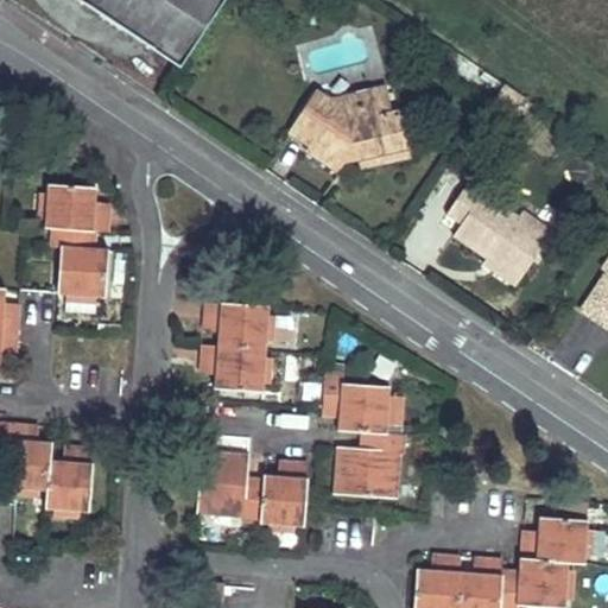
[(76,0),(178,67),(222,0),(76,0)]
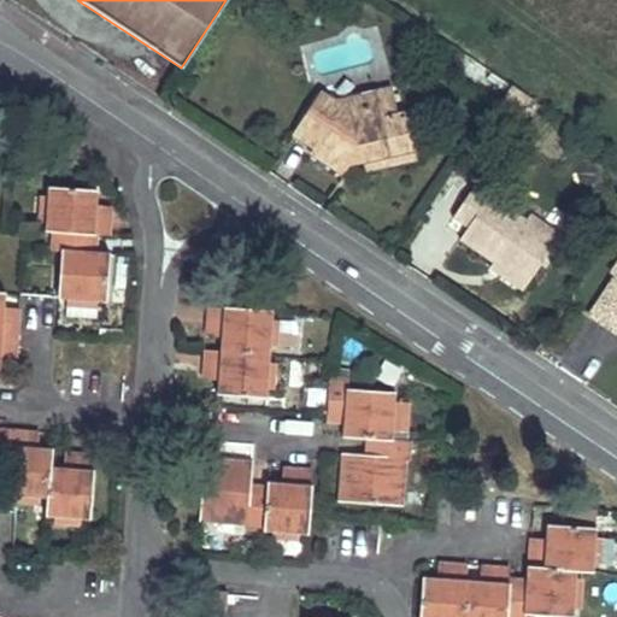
[(513,121),(529,98),(510,83),(493,107),(513,121)]
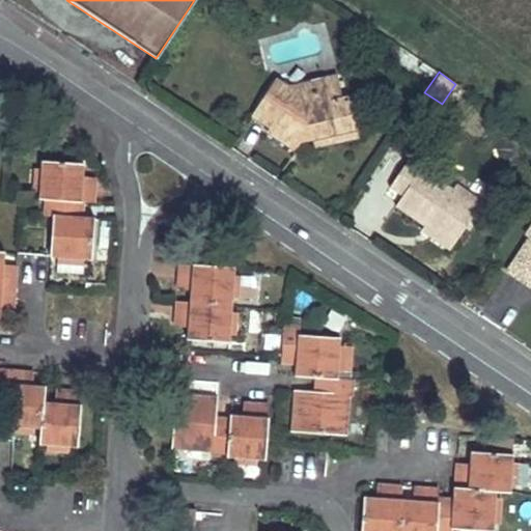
[(335,77),(323,79),(328,102),(338,99),(335,77)]
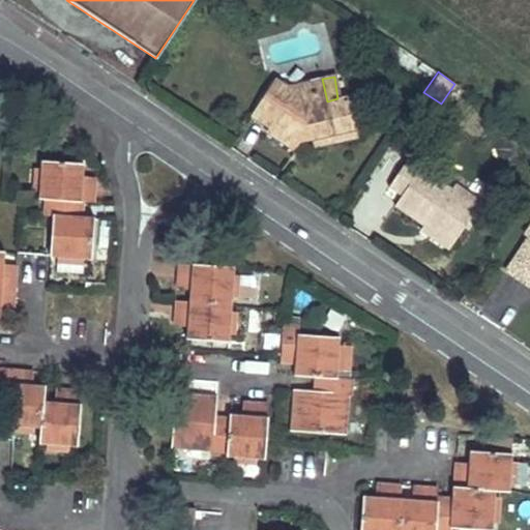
[(274,80),(252,114),(269,126),(267,129),(294,148),(303,134),(311,137),(354,127),(348,96),(337,98),(327,101),(322,79),(286,87),(274,80)]
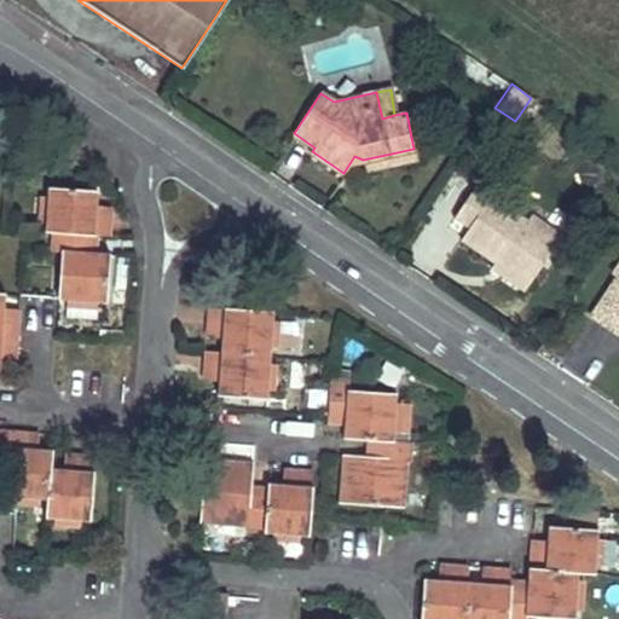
[(414,149),(363,160),(365,171),(417,160),(414,149)]
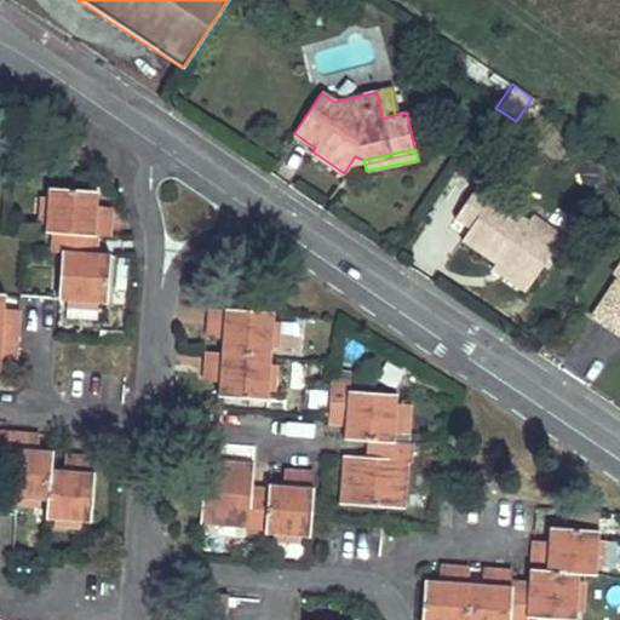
[(494,262),(527,285),(556,242),(526,222),(475,187),(453,217),(468,227),(460,237),(494,262)]
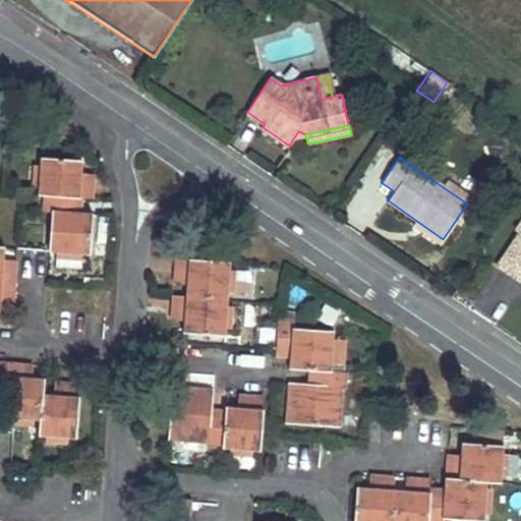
[(80,162),(40,159),(39,166),(38,186),(37,193),(43,194),(43,211),(52,212),(49,250),(56,250),(76,252),(88,253),(90,213),(82,213),(73,212),(75,196),(83,196),(94,197),(94,183),(79,181),(79,173),(80,162)]
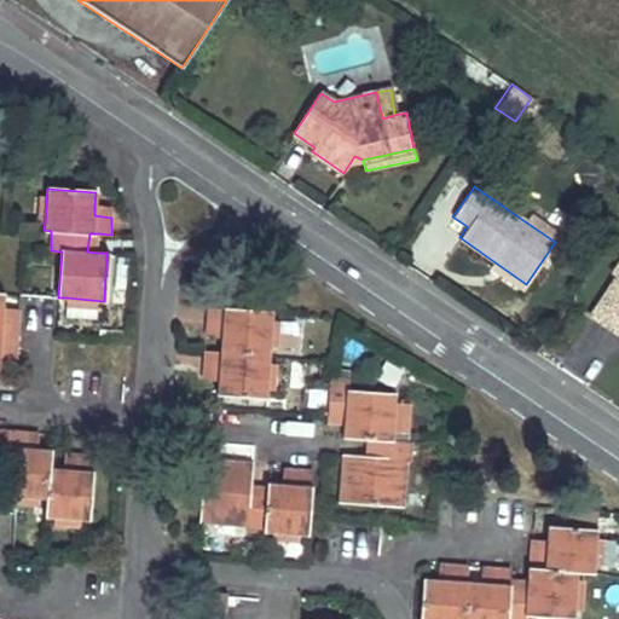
[(113,207),(94,206),(94,215),(111,218),(113,207)]
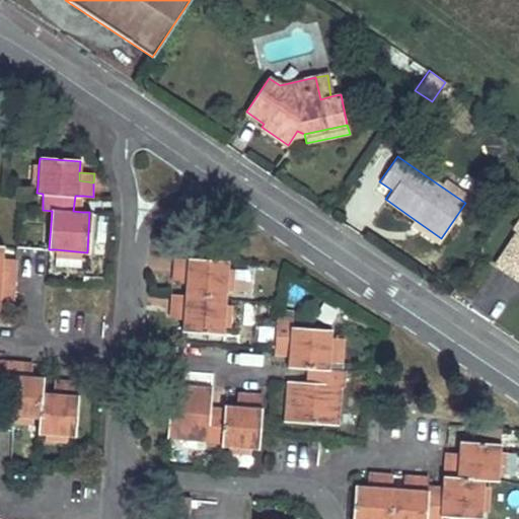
[(444,178),(440,186),(465,203),(469,197),(444,178)]
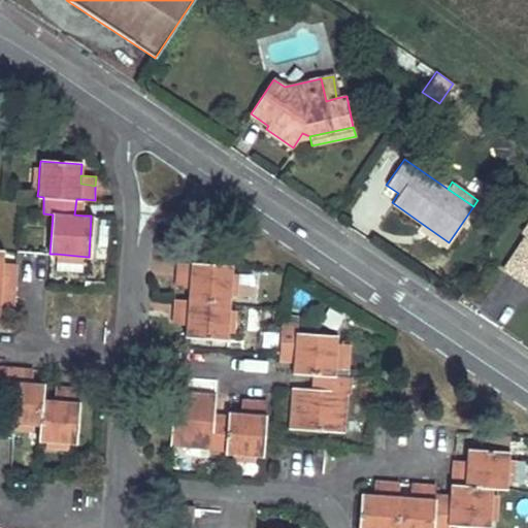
[(76,199),(74,215),(84,216),(85,199),(76,199)]
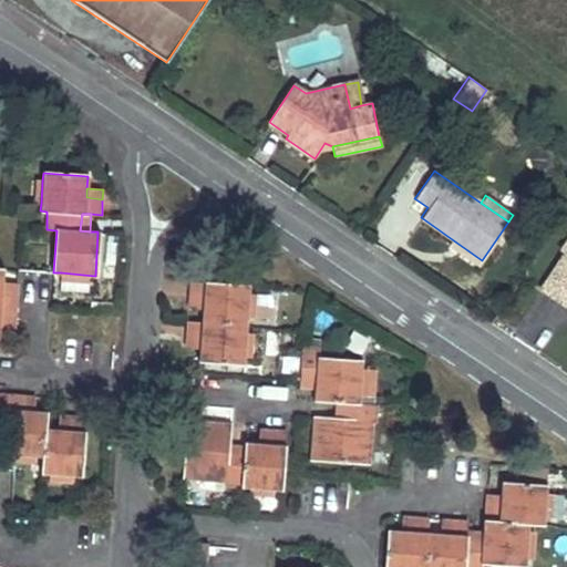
[(482,260),(452,239),(447,246),(477,267),(482,260)]
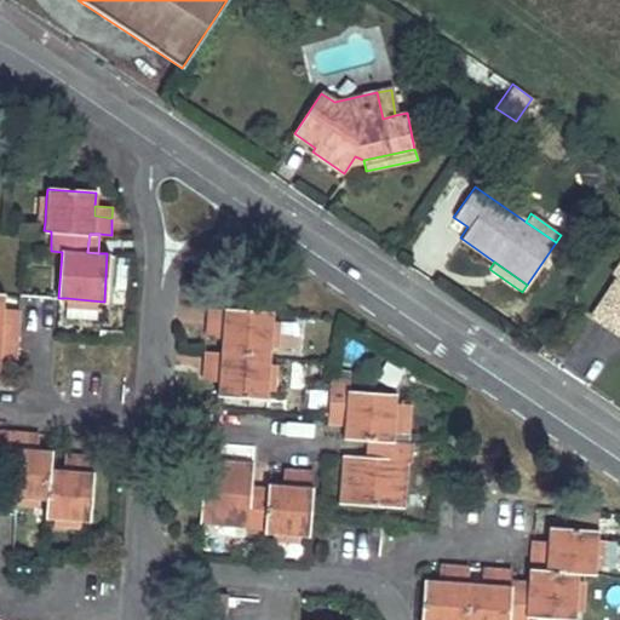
[(619,264),(615,273),(619,275),(591,315),(619,334),(619,264)]
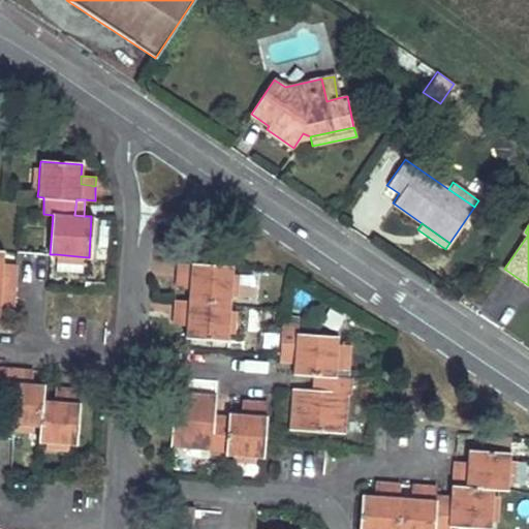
[(3,251),(0,250),(0,306),(0,304),(13,305),(16,274),(2,273),(2,263),(3,251)]
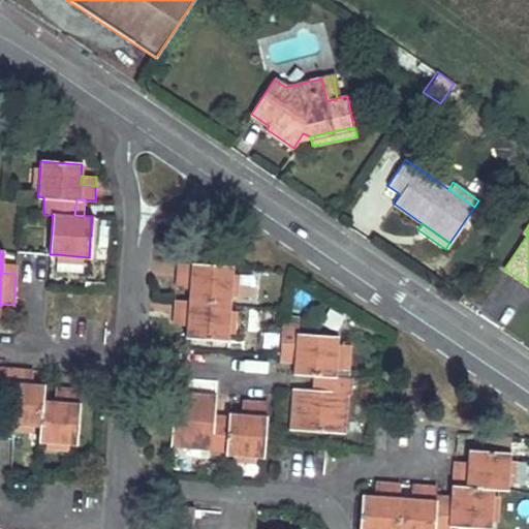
[(57,254),(57,262),(79,263),(78,256),(57,254)]
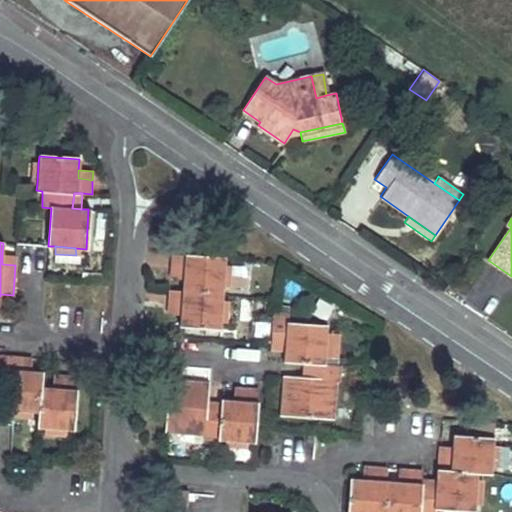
[(14,256),(2,255),(2,264),(15,265),(15,256),(14,256)]
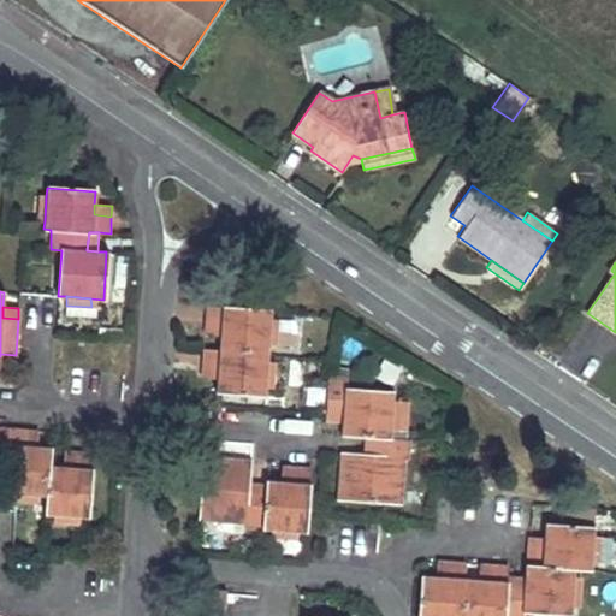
[(271,312),(207,307),(205,325),(221,326),(221,337),(220,351),(203,349),(201,368),(218,371),(218,379),(217,392),(264,395),(265,388),(266,362),(268,345),(270,320),(271,312)]
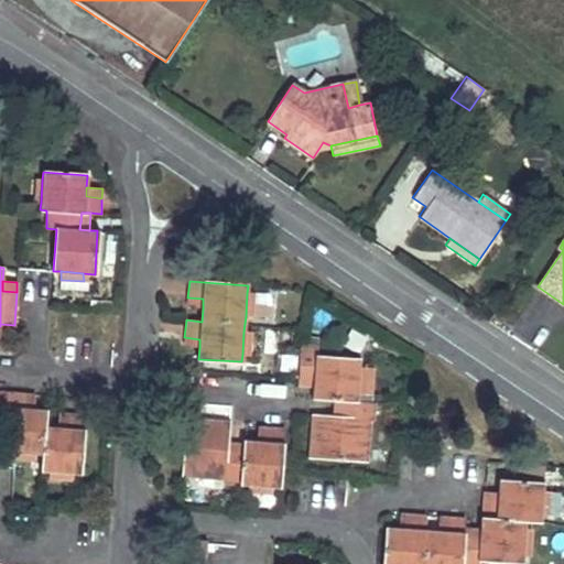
[(203,299),(187,297),(186,307),(203,308),(203,299)]
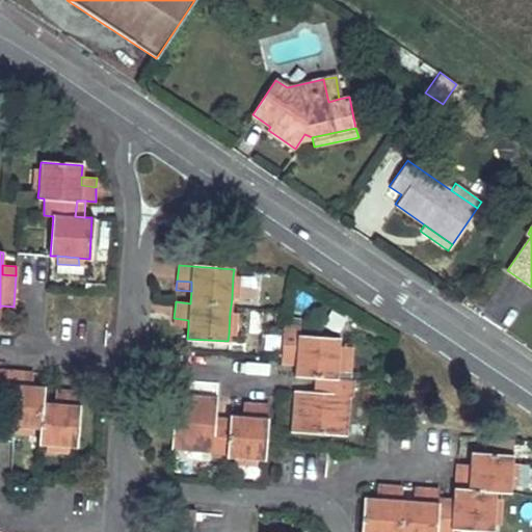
[(0,306),(0,308),(0,313),(8,315),(12,315),(14,307),(0,306)]
